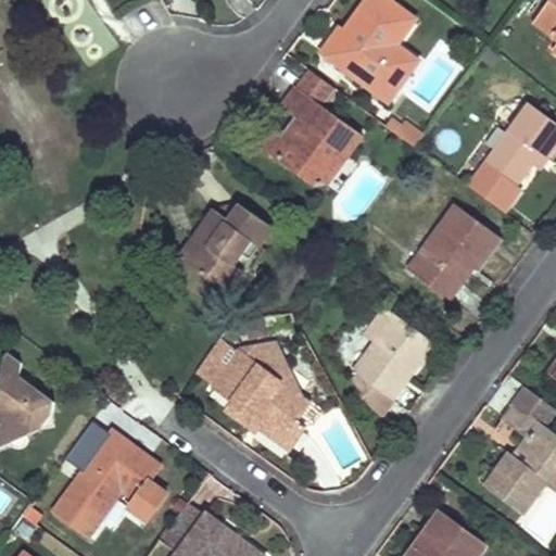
[(412,19),(386,0),(367,0),(342,35),(337,29),(319,52),(386,100),(414,61),(393,46),(412,19)]
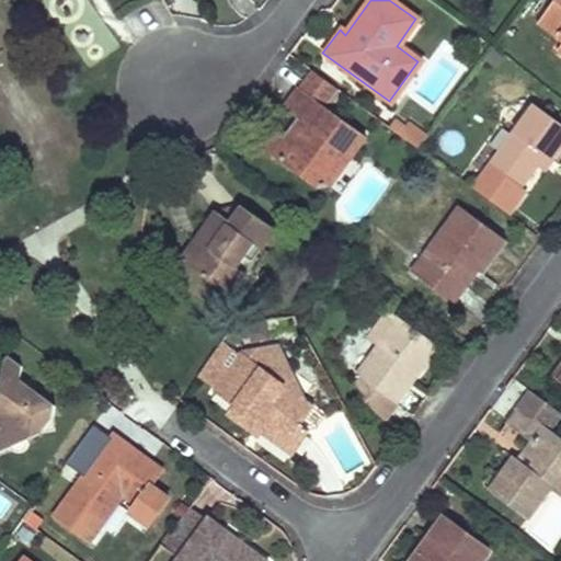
[(560,0),(552,0),(536,22),(560,39),(560,0)]
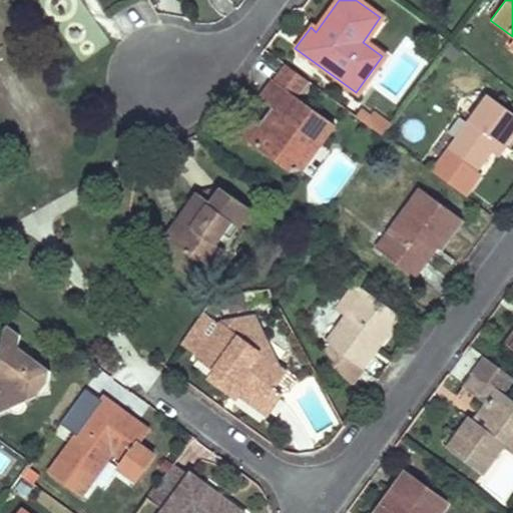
[(363,42),(382,56),(400,33),(380,17),(363,42)]
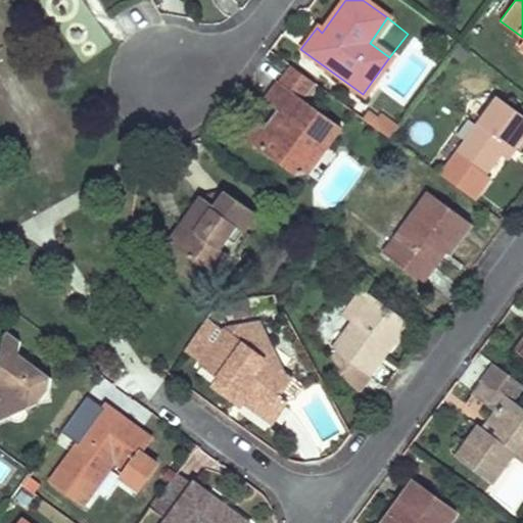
[(304,175),(339,128),(305,101),(318,85),(296,69),(285,87),(283,85),(270,104),(276,108),(282,113),(256,147),(296,176),(304,175)]
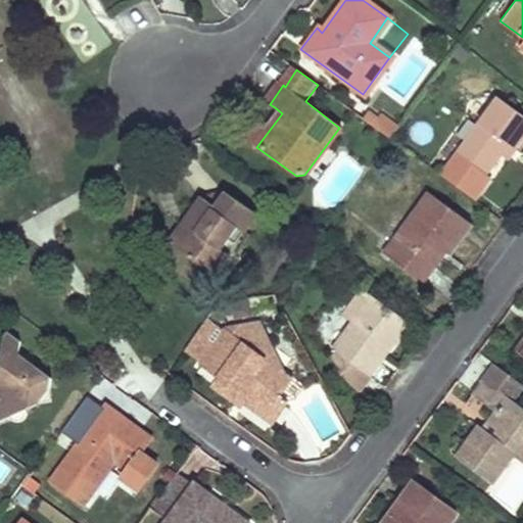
[(522,134),(522,116),(494,95),(454,150),(483,174),(498,153),(507,143),(513,148),(522,134)]
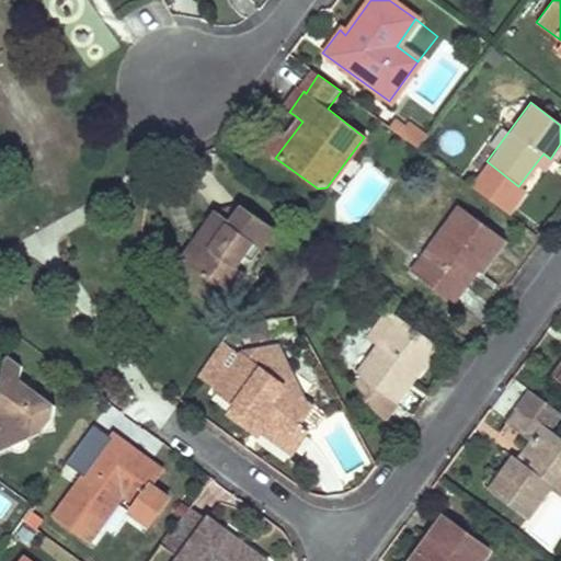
[(275,158),(302,122),(296,116),(281,136),(275,132),(262,147),(275,158)]
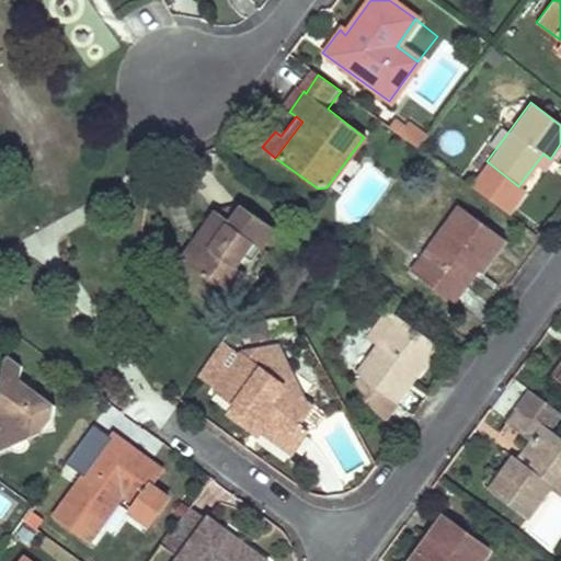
[(388,125),(416,146),(425,135),(407,122),(403,126),(393,118),(388,125)]
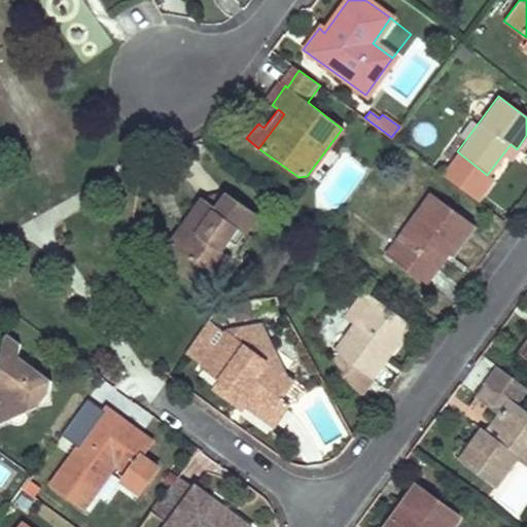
[(517,149),(511,144),(502,154),(510,161),(517,149)]
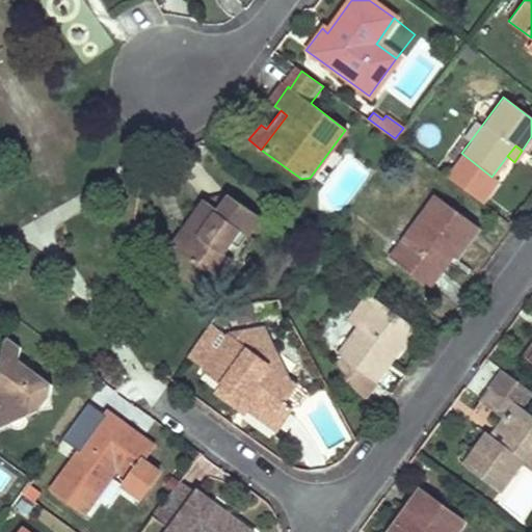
[(441,249),(446,254),(447,255),(450,257),(474,223),(432,193),(387,255),(420,278),(441,249)]
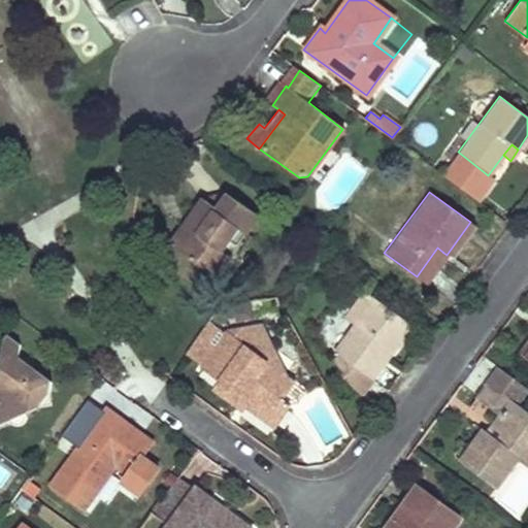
[(245,233),(258,216),(227,194),(202,200),(189,219),(196,225),(177,251),(213,276),(229,256),(221,250),(237,227),(245,233)]
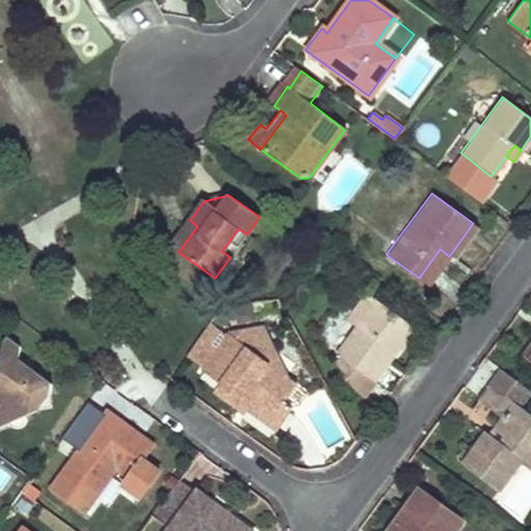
[(170,247),(178,252),(197,226),(190,220),(170,247)]
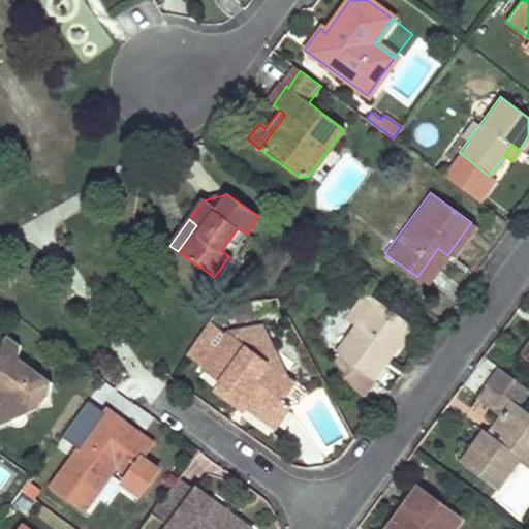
[(438,248),(417,277),(424,281),(444,253),(443,252),(438,248)]
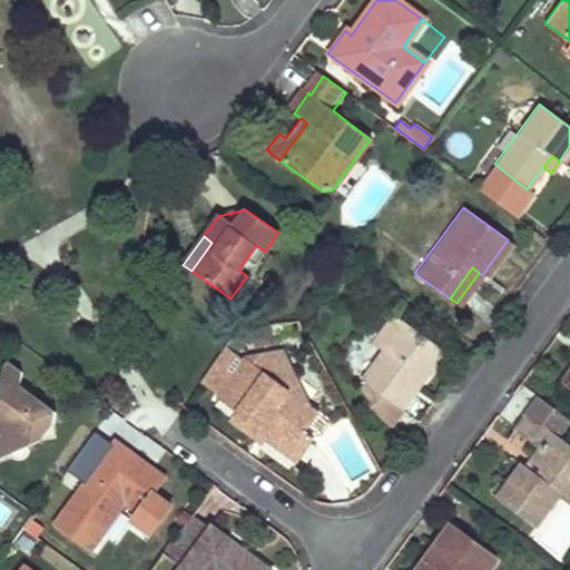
[(401,406),(421,377),(442,349),(403,321),(362,379),(401,406)]
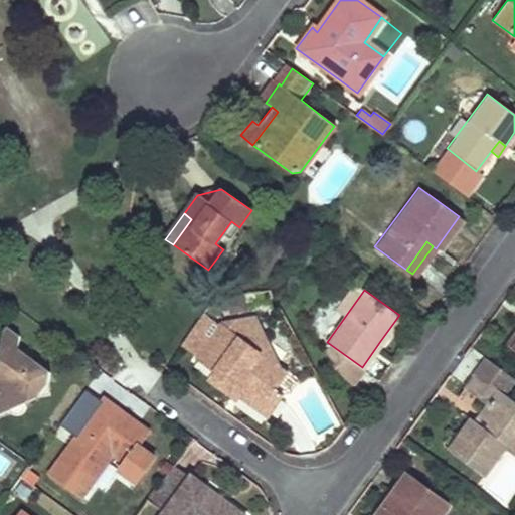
[(266,417),(274,406),(283,394),(273,387),(284,374),(218,324),(194,356),(212,370),(240,391),(236,395),(266,417)]
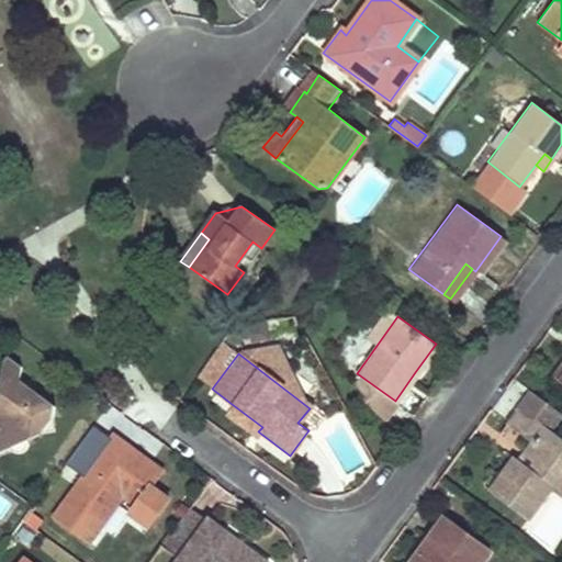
[(0,368),(0,450),(41,433),(54,417),(54,406),(20,380),(20,367),(6,357),(1,361),(0,368)]
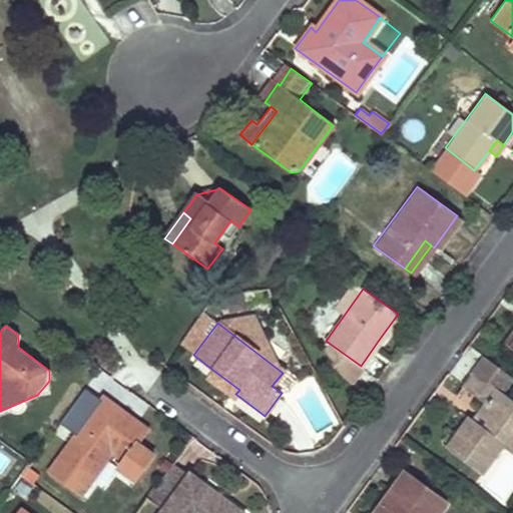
[(512,332),(503,346),(512,353),(512,332)]
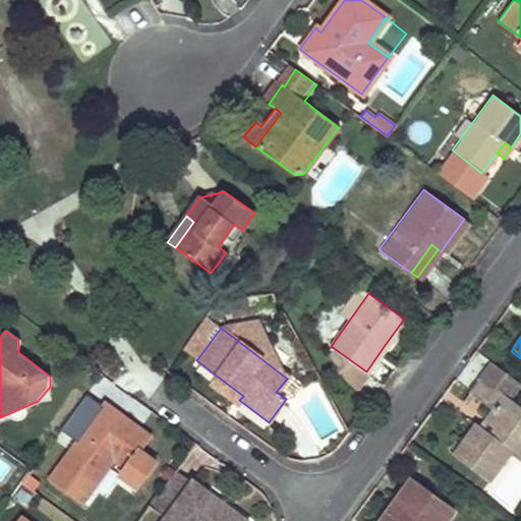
[(215,374),(212,379),(239,400),(243,396),(215,374)]
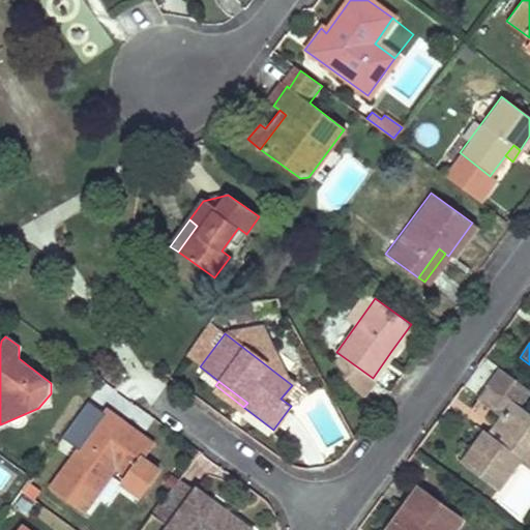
[(520,457),(526,461),(529,464),(529,422),(528,427),(514,416),(520,409),(487,385),(476,401),(500,417),(488,435),(481,432),(463,459),(500,484),(520,457)]
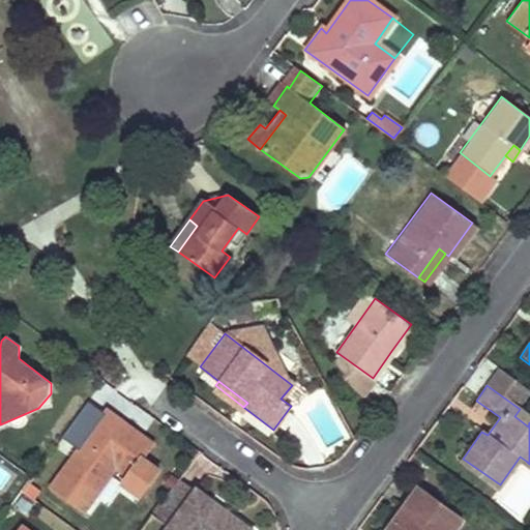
[(124,429),(126,425),(105,409),(101,413),(124,429)]
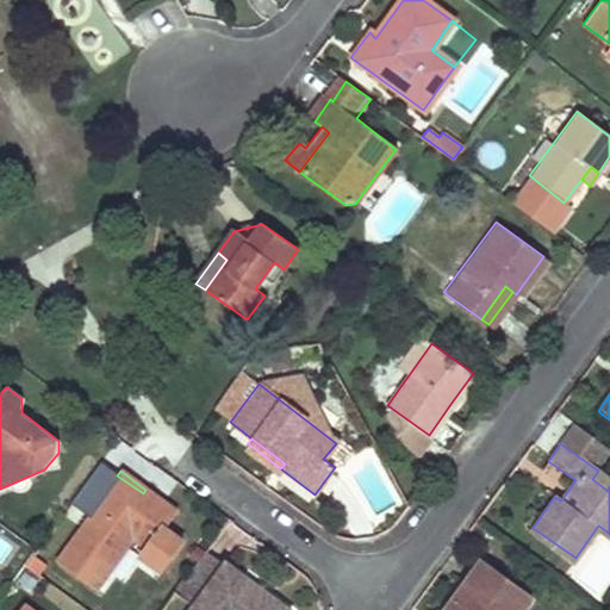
[(608,491),(609,486),(609,478),(598,471),(592,479),(608,491)]
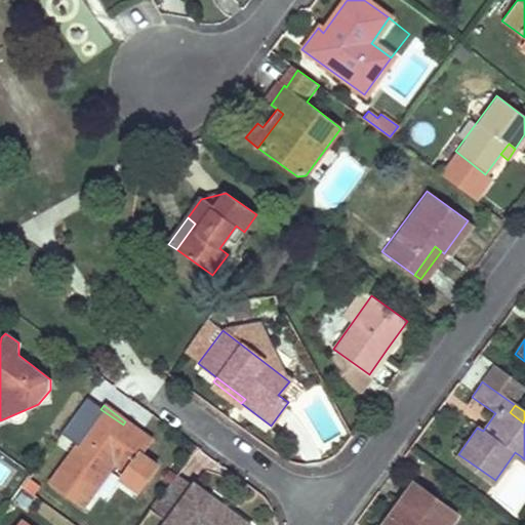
[(125,473),(137,455),(150,439),(125,421),(123,425),(101,409),(48,481),(82,506),(113,463),(125,473)]
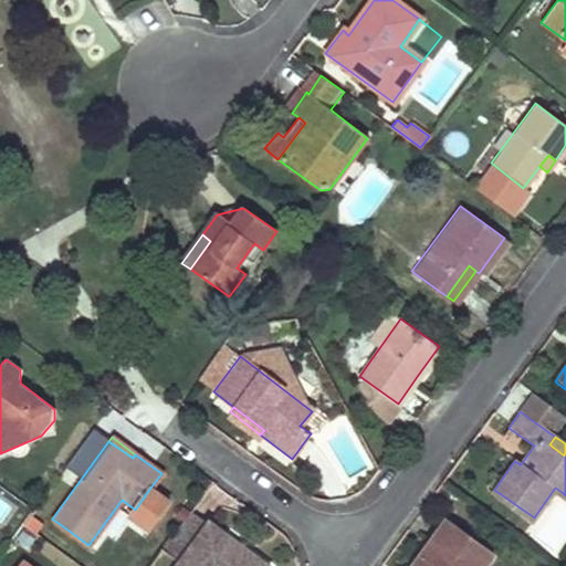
[(210,519),(192,505),(165,544),(182,557),(210,519)]
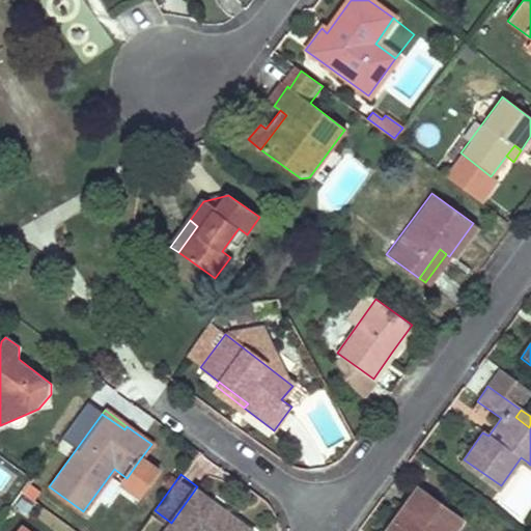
[(253,530),(256,528),(197,486),(171,523),(165,530),(253,530)]
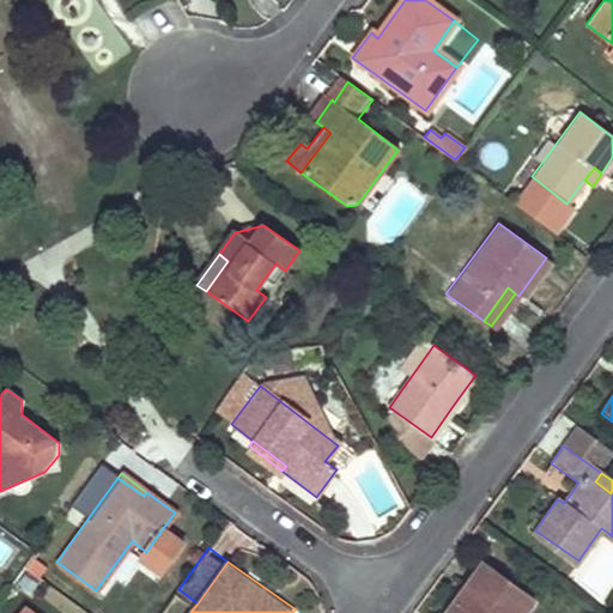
[(525,612),(535,600),(483,564),(448,612),(525,612)]
